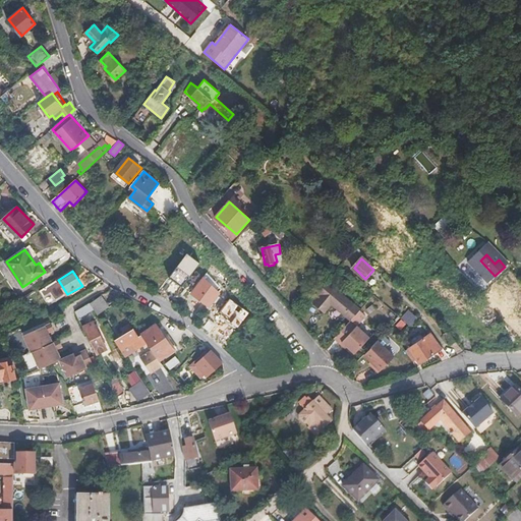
[(219,290),(200,276),(189,289),(208,304),(219,290)]
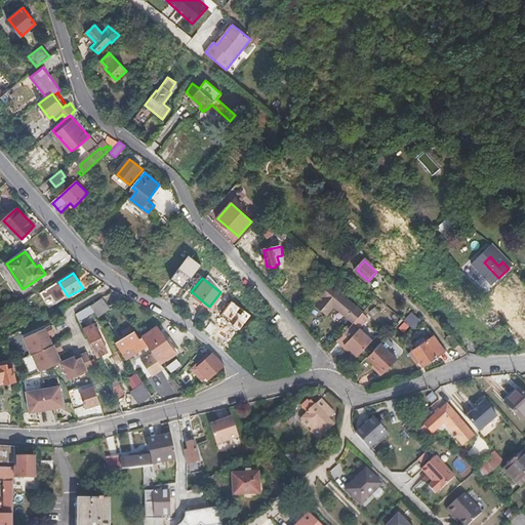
[(68,296),(58,282),(43,291),(46,297),(52,293),(57,303),(68,296)]
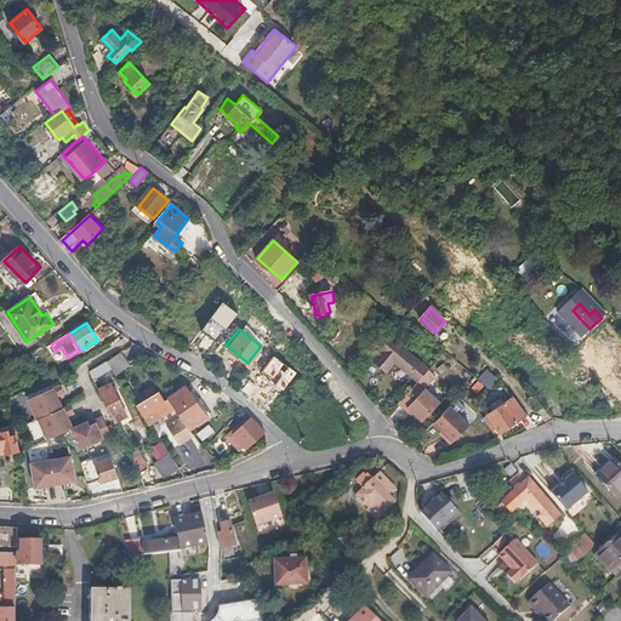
[(397,364),(419,383),(432,370),(391,336),(371,360),(388,375),(397,364)]
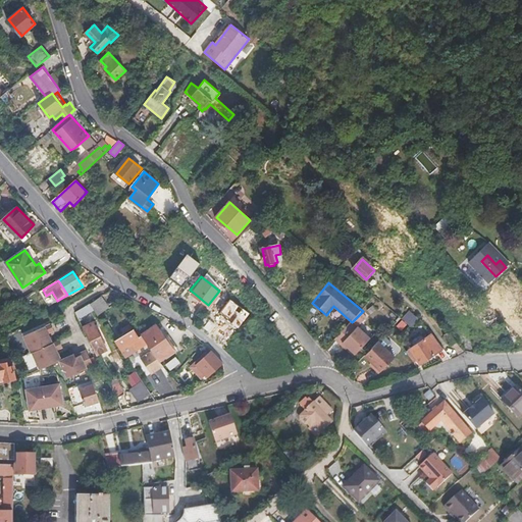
[(110,308),(102,297),(91,303),(95,310),(99,315),(110,308)]
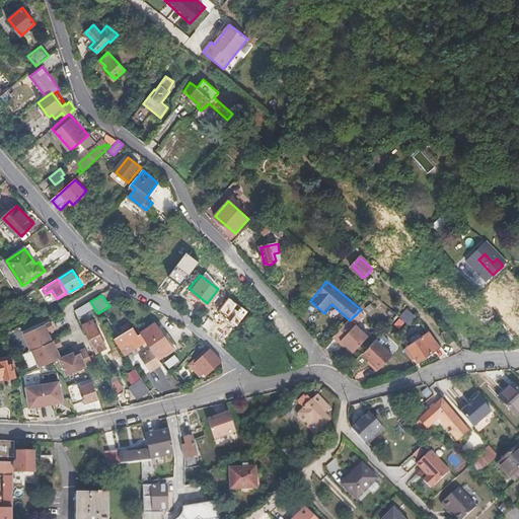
[(82,316),(94,308),(90,301),(77,308),(82,320),(84,319),(82,316)]
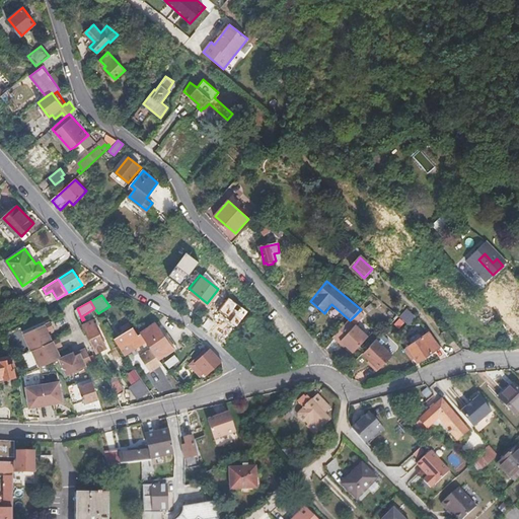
[(483,315),(497,330),(502,326),(494,319),(496,316),(489,310),(483,315)]
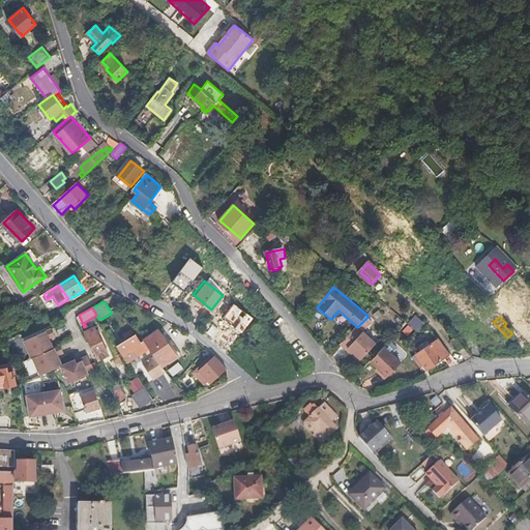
[(59,334),(56,327),(28,339),(35,355),(36,355),(43,373),(63,364),(70,383),(98,372),(92,356),(85,359),(85,361),(81,363),(79,358),(65,363),(61,354),(67,351),(64,344),(57,347),(53,336),(59,334)]
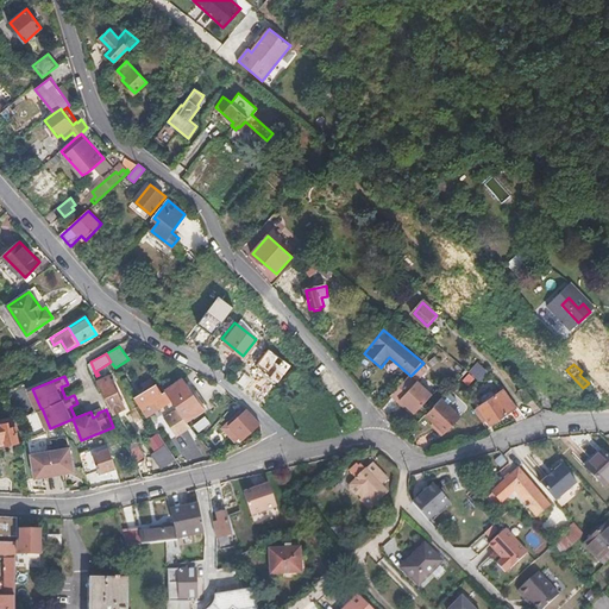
[(102,380),(99,382),(112,408),(123,401),(111,376),(102,380)]
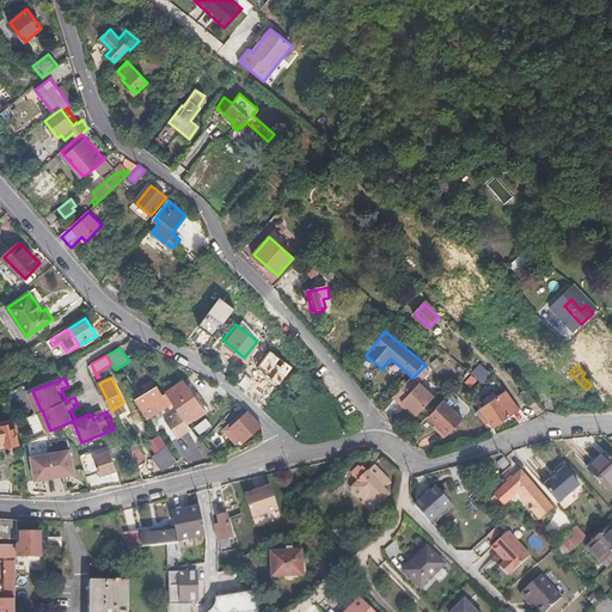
[(185,380),(166,392),(172,401),(179,410),(188,422),(207,410),(185,380)]
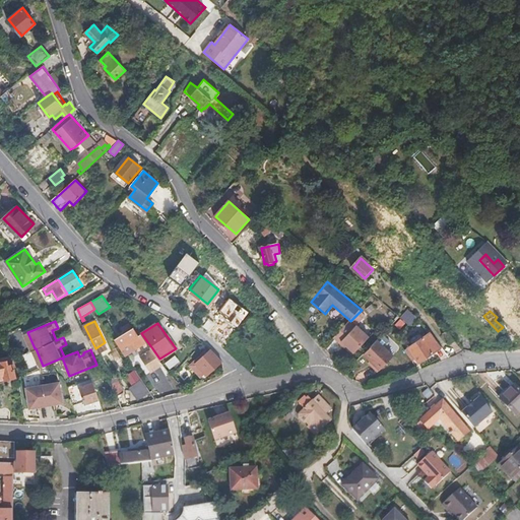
[(355,330),(348,323),(334,338),(341,345),(343,344),(354,354),(370,338),(359,327),(355,330)]
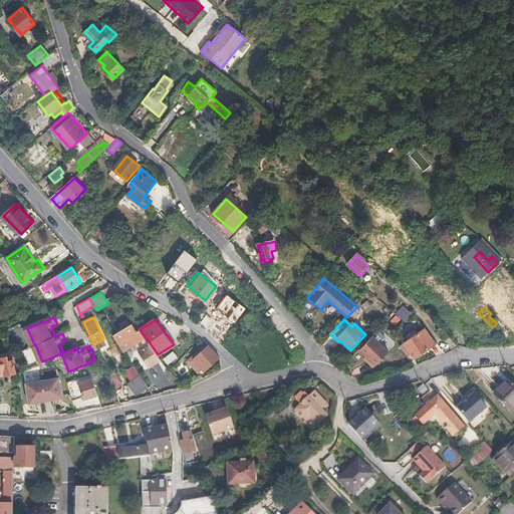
[(125,327),(113,335),(118,342),(124,350),(135,343),(145,336),(140,329),(138,331),(133,323),(130,324),(127,322),(124,324),(125,327)]
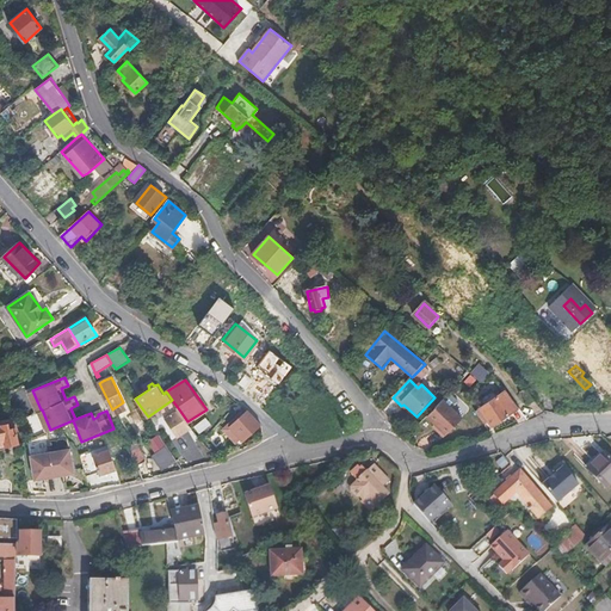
[(530,406),(536,401),(526,389),(520,394),(530,406)]
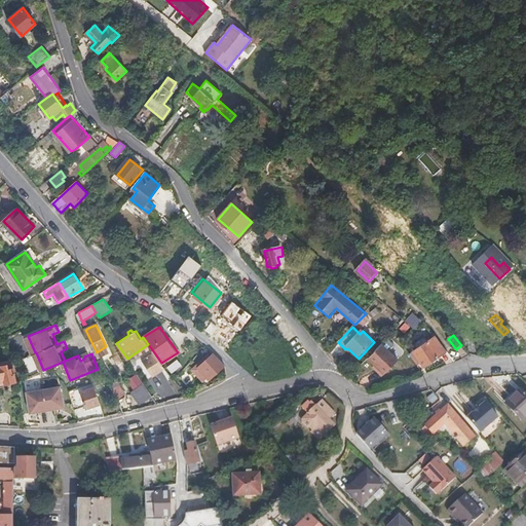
[(425,367),(448,351),(437,337),(414,351),(425,367)]
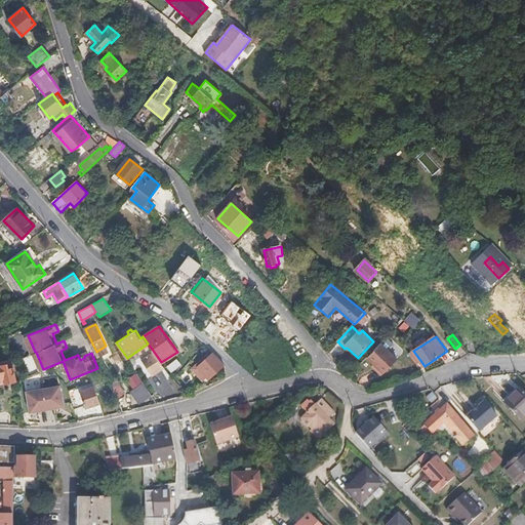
[(373,365),(377,369),(375,371),(381,376),(398,360),(381,344),(367,359),(373,365)]
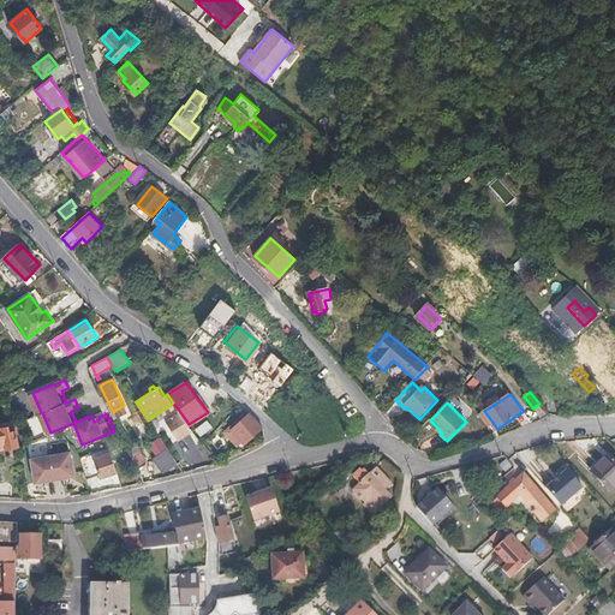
[(189,424),(180,412),(167,423),(183,441),(195,431),(189,424)]
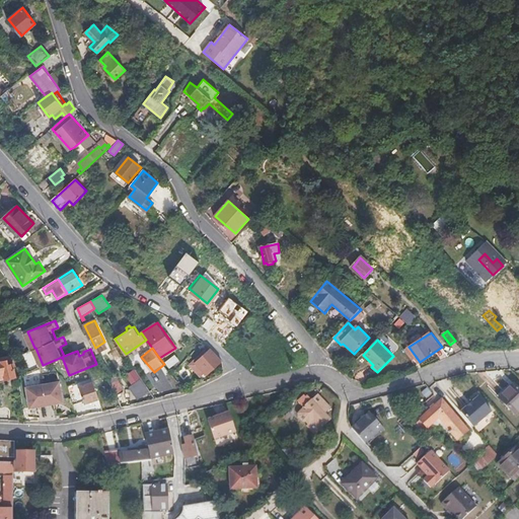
[(207,374),(222,361),(212,349),(208,353),(206,351),(191,365),(201,377),(205,373),(207,374)]
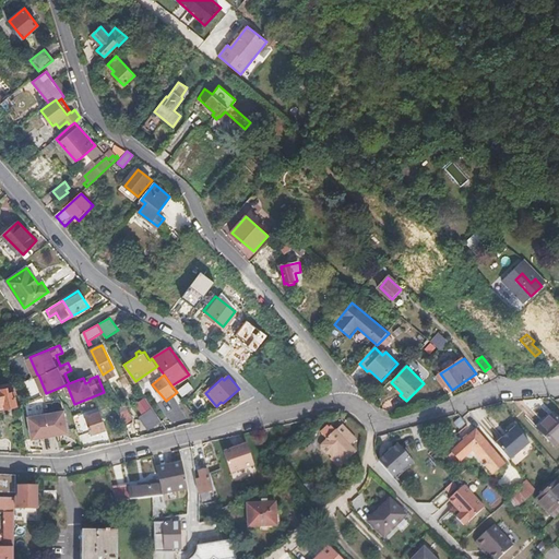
[(182,396),(194,388),(189,380),(177,389),(182,396)]
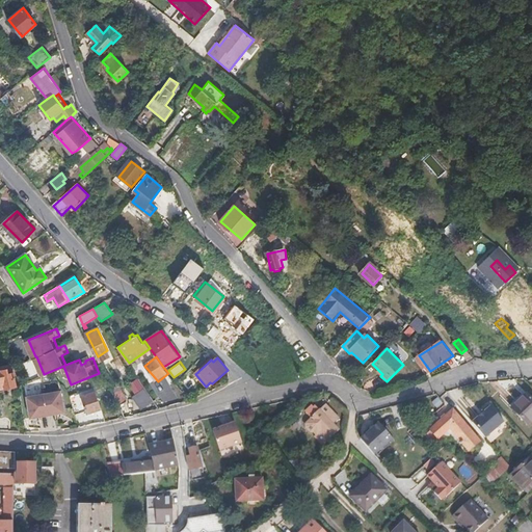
[(2,372),(0,372),(0,389),(17,386),(15,372),(9,373),(8,368),(2,370),(2,372)]
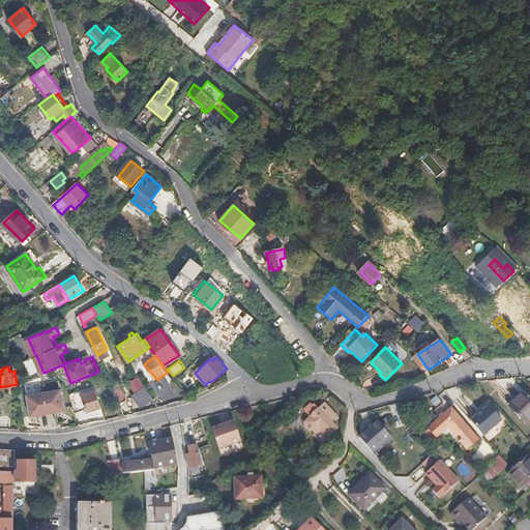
[(128,402),(121,386),(113,390),(121,406),(128,402)]
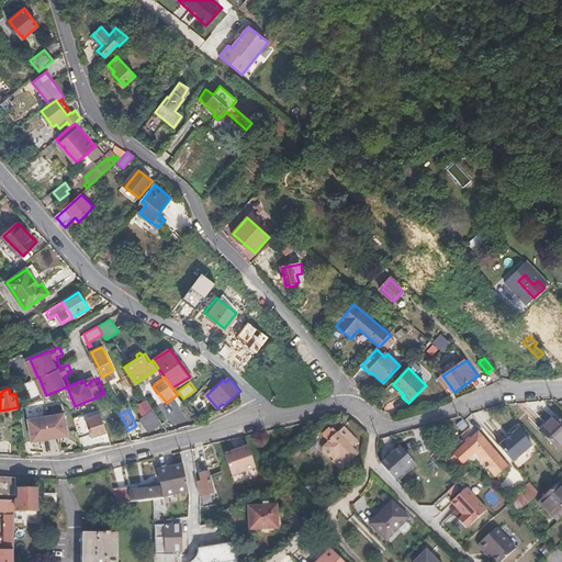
[(143,422),(141,423),(144,429),(159,423),(154,411),(139,416),(143,422)]
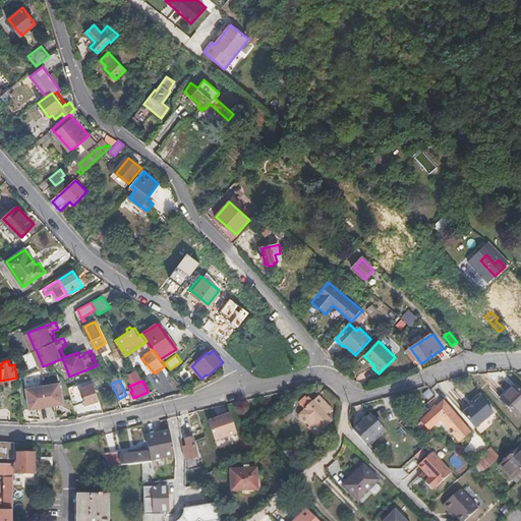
[(64,401),(62,382),(27,387),(31,406),(39,404),(40,406),(56,404),(56,402),(64,401)]
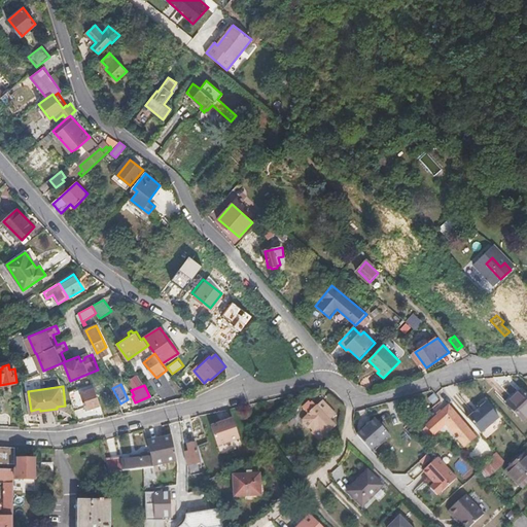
[(86,409),(101,403),(96,387),(80,392),(86,409)]
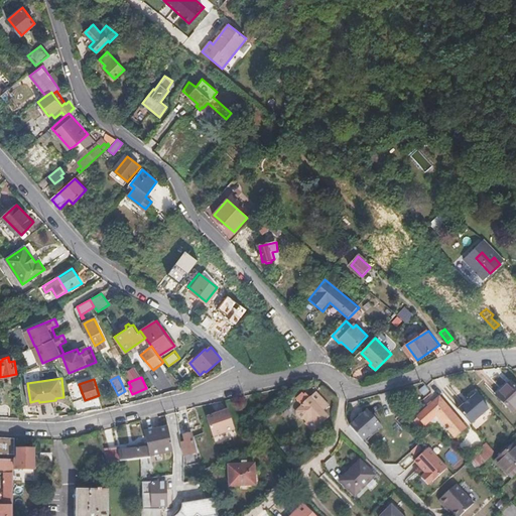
[(511,411),(515,406),(515,386),(511,381),(496,394),(511,411)]
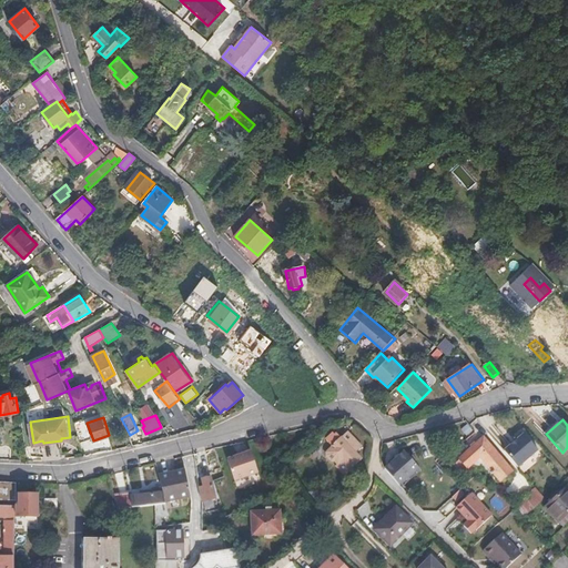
[(538,450),(524,433),(503,449),(518,467),(538,450)]
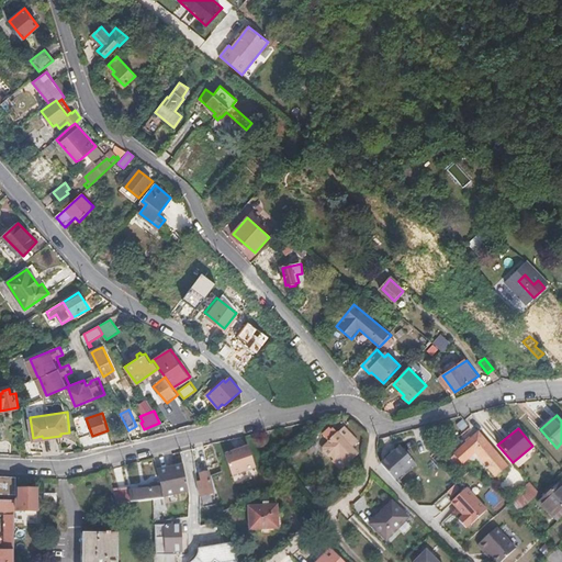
[(358,448),(351,438),(346,431),(339,436),(335,431),(334,433),(333,431),(325,437),(330,444),(323,449),(323,452),(326,458),(329,459),(332,462),(330,463),(338,474),(347,467),(356,460),(350,452),(358,448)]
